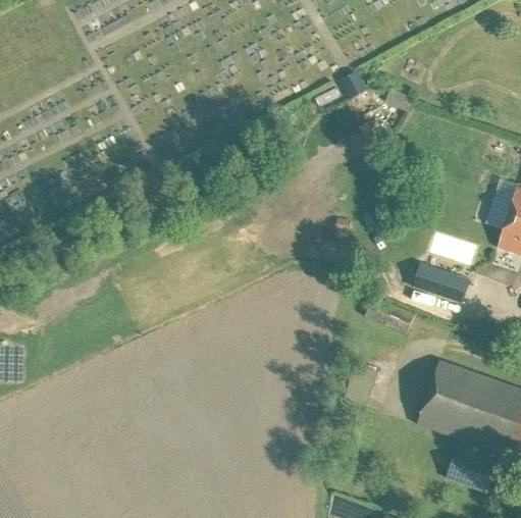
[(355,69),(339,79),(341,83),(350,98),(366,89),(358,73),(355,69)]
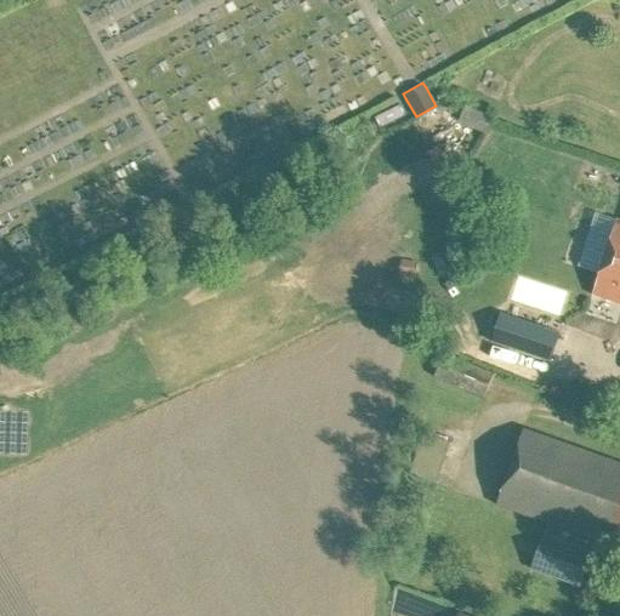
[(465,100),(460,115),(488,124),(493,108),(465,100)]
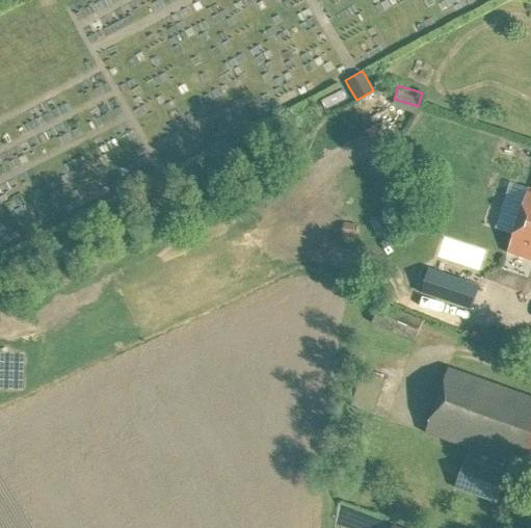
[(375,123),(365,128),(372,140),(382,135),(375,123)]
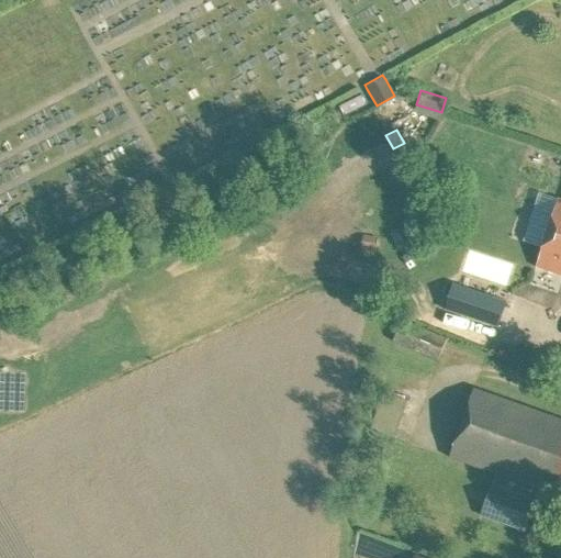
[(560,198),(556,198),(535,266),(560,274),(560,198)]
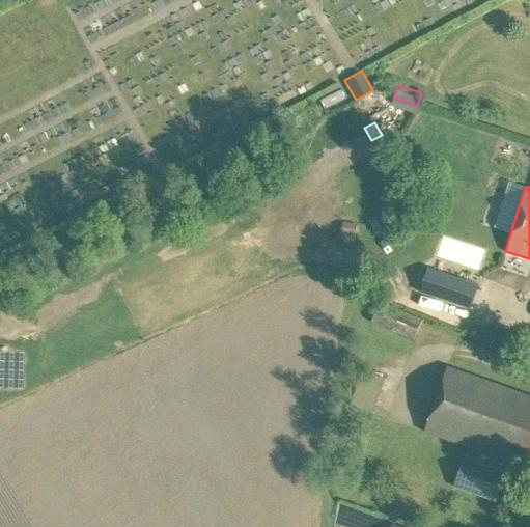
[(342,219),(340,232),(354,234),(356,222),(342,219)]
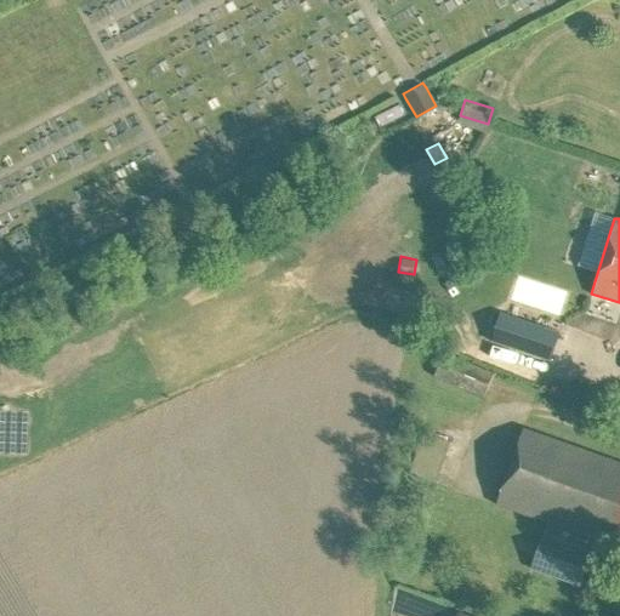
[(499,311),(489,338),(550,358),(559,330),(499,311)]
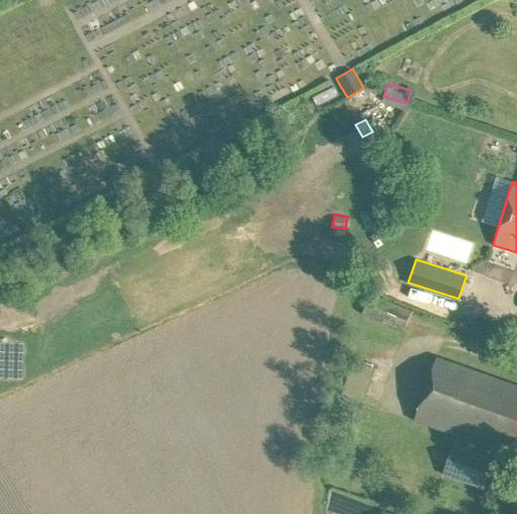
[(369,291),(360,312),(402,330),(411,309),(369,291)]
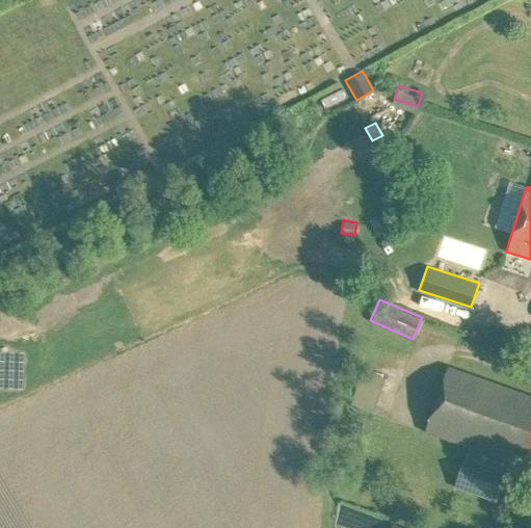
[(376,399),(386,374),(367,367),(357,393),(376,399)]
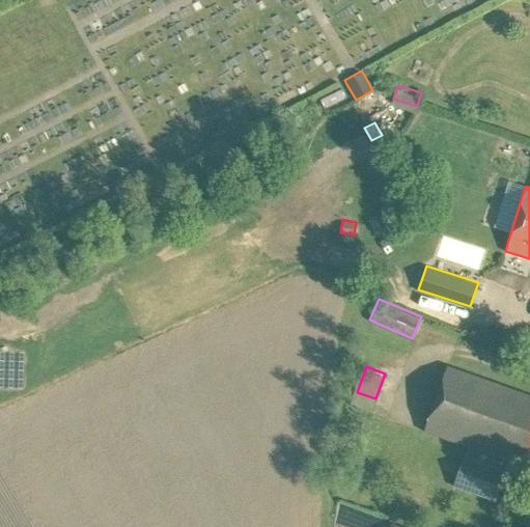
[(529,395),(447,366),(424,432),(462,445),(466,446),(463,455),(452,482),(494,499),(508,462),(523,467),(526,459),(529,460),(529,395)]
